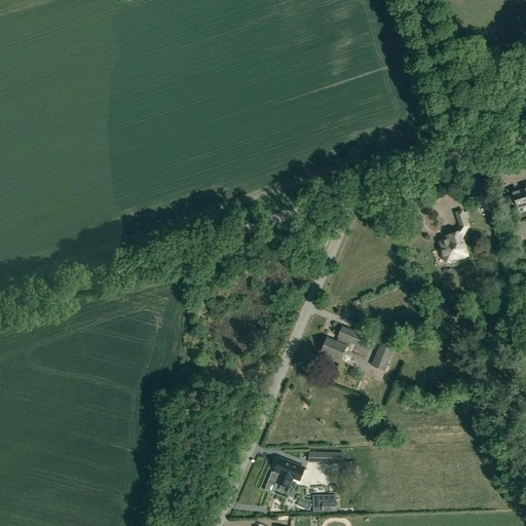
[(517,209),(525,205),(525,188),(513,192),(517,209)]
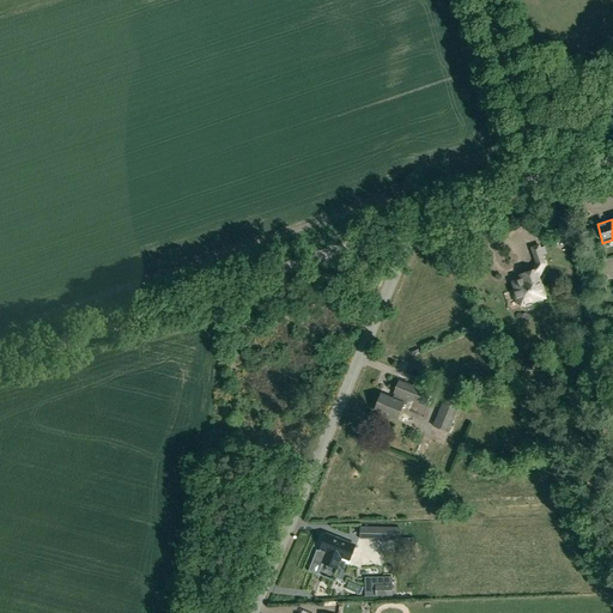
[(545,263),(539,246),(532,248),(536,262),(532,272),(526,273),(527,278),(514,281),(517,293),(515,295),(517,301),(520,301),(521,304),(526,303),(527,304),(530,303),(532,301),(535,301),(534,298),(544,295),(538,278),(545,263)]
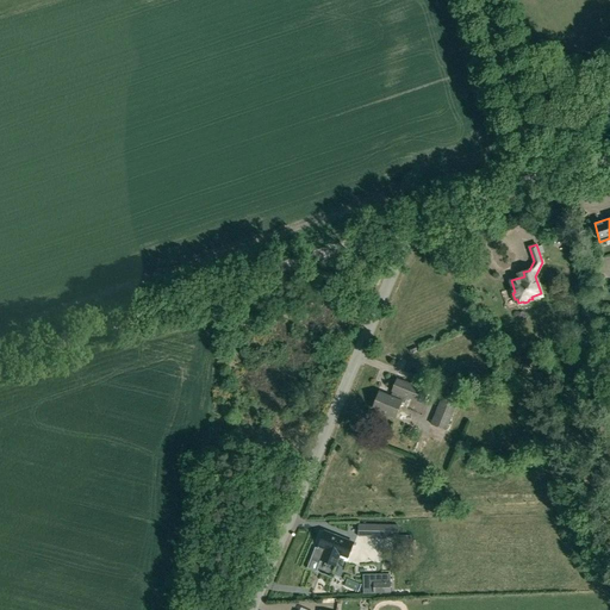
[(397,380),(393,391),(391,398),(380,393),(374,409),(394,417),(400,403),(404,404),(408,397),(424,403),(429,392),(397,380)]
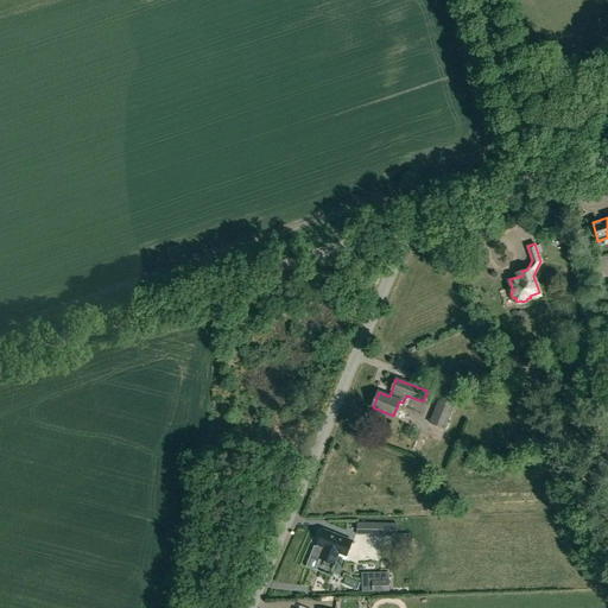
[(429,424),(444,430),(458,393),(443,387),(429,424)]
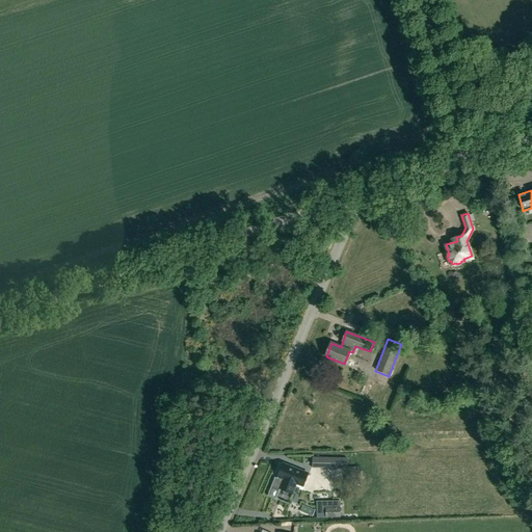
[(347,469),(347,458),(312,458),(312,469),(347,469)]
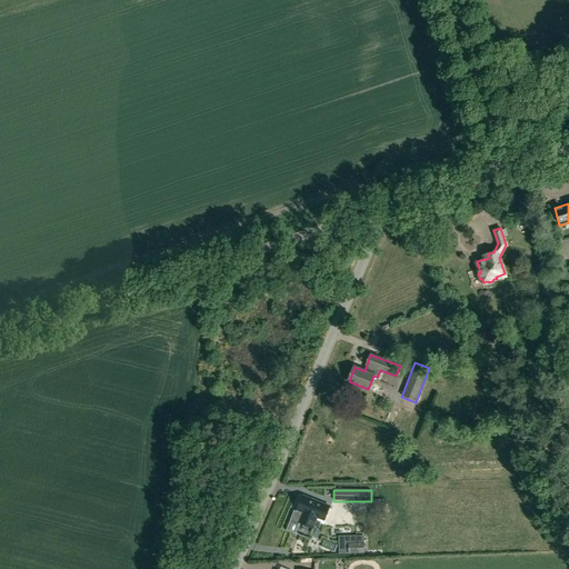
[(328,508),(327,505),(302,496),(297,511),(293,510),(290,522),(298,525),(299,522),(313,528),(317,518),(321,519),(325,518),(328,508)]
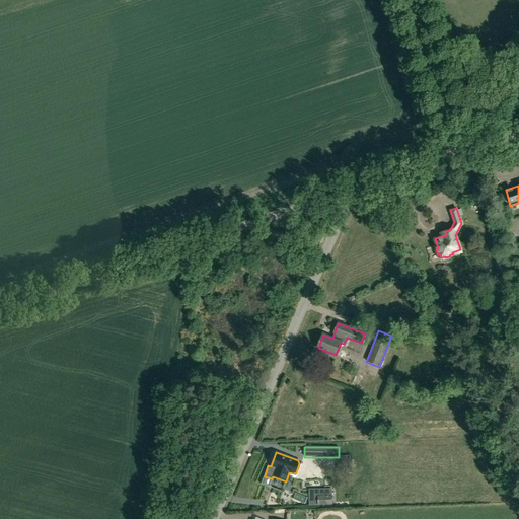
[(338,457),(338,471),(349,471),(350,456),(339,455),(339,457),(338,457)]
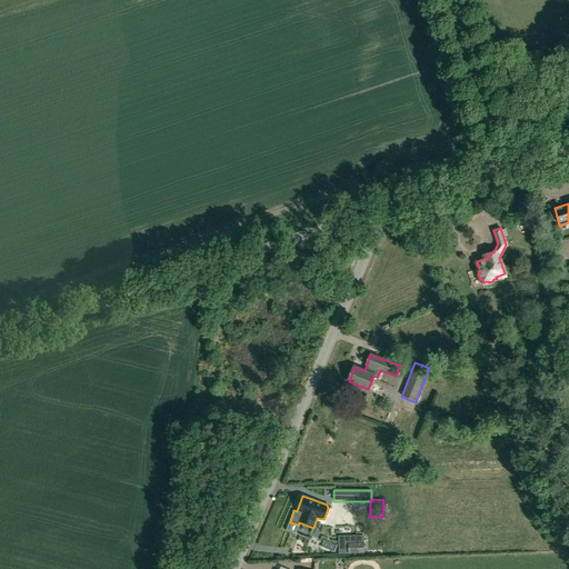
[(363,553),(363,542),(348,542),(349,555),(363,553)]
